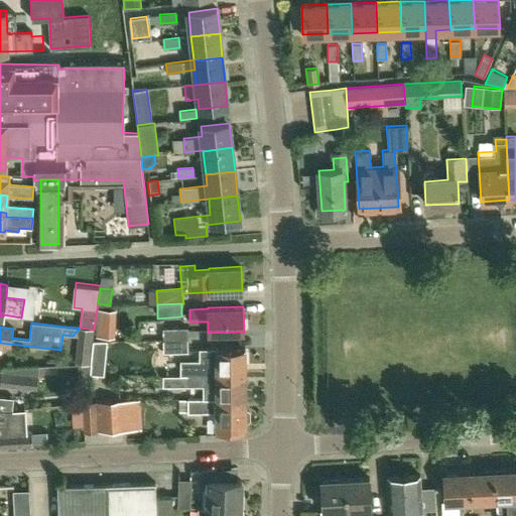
[(79,337),(76,363),(91,364),(91,361),(94,330),(80,328),(79,328),(79,329),(79,337)]
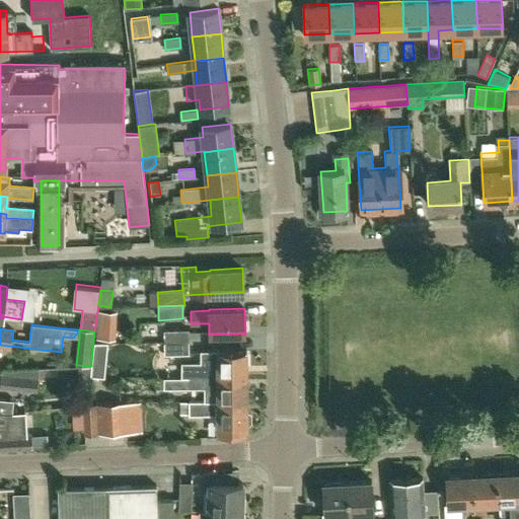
[(164,330),(164,343),(189,343),(189,330),(164,330)]
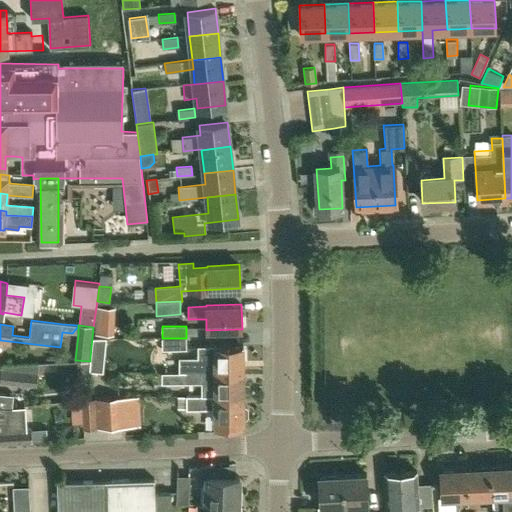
[(186,338),(162,338),(162,349),(186,349),(186,338)]
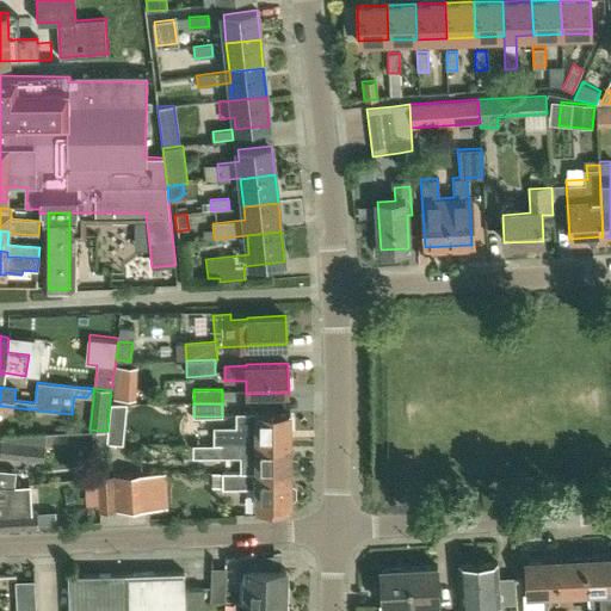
[(289,413),(257,413),(236,413),(236,427),(214,427),(214,444),(222,444),(288,444),(288,433),(289,433),(289,413)]
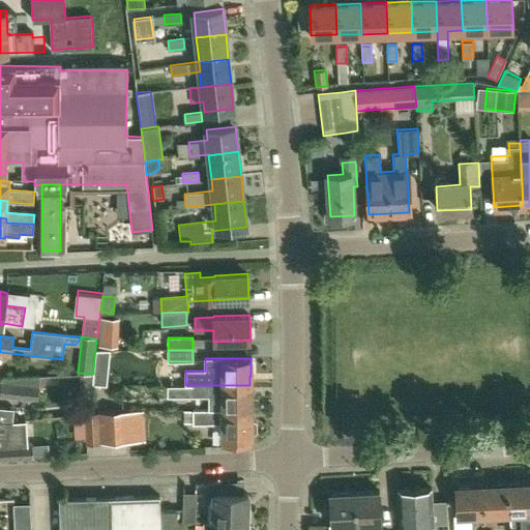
[(93,374),(92,384),(105,385),(106,377),(101,372),(93,371),(93,374)]
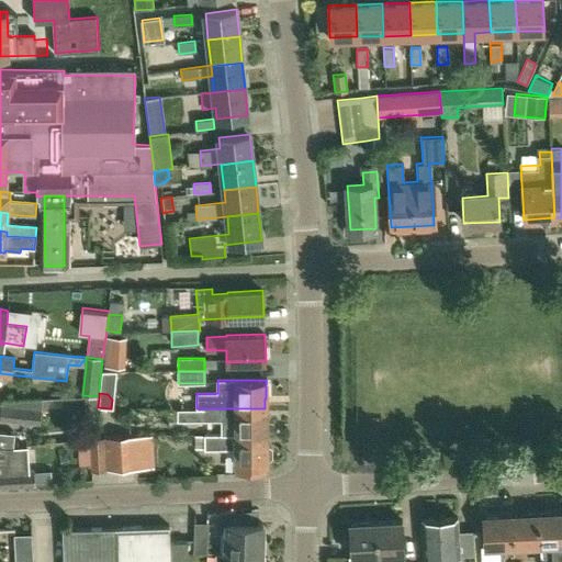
[(0,419),(38,424),(42,398),(2,400),(0,418),(0,419)]
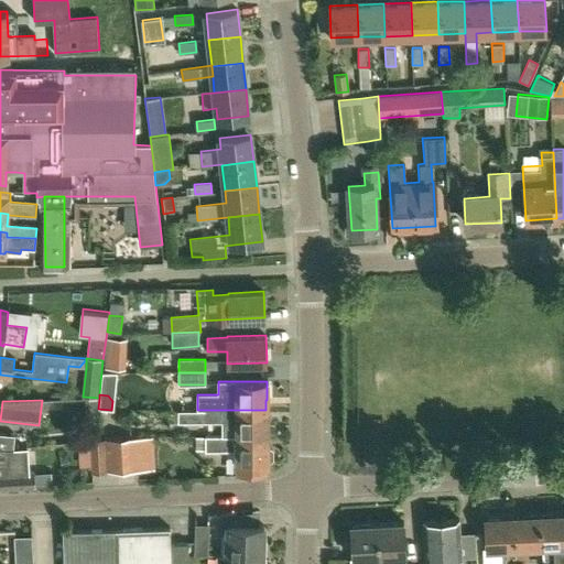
[(267,437),(267,420),(266,420),(266,410),(205,410),(205,421),(223,421),(223,436),(223,437),(266,436),(266,437),(267,437)]
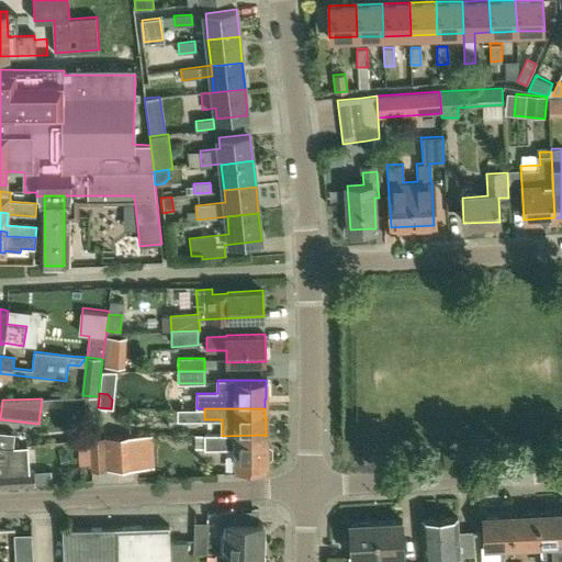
[(14,435),(0,433),(0,447),(13,448),(14,435)]
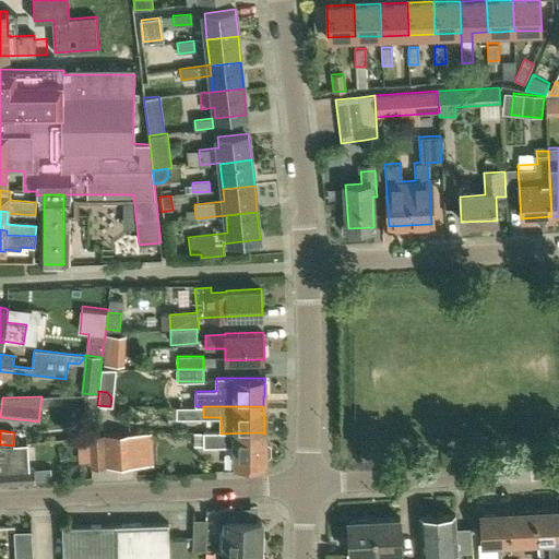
[(135,432),(105,435),(107,467),(138,465),(135,432)]
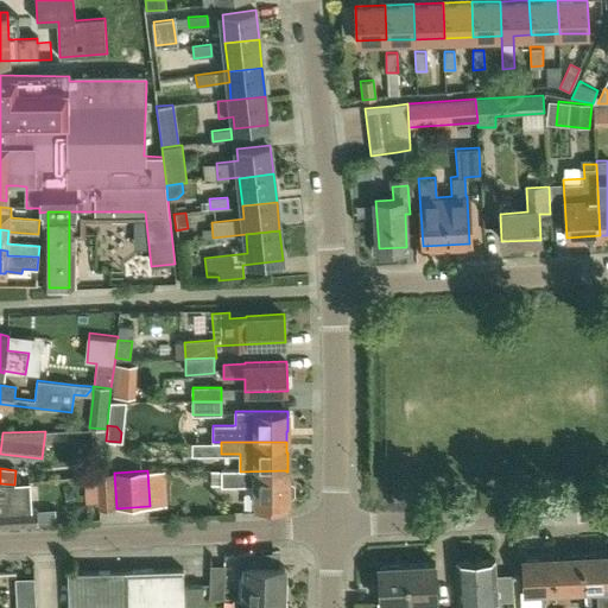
[(211,470),(211,485),(221,485),(221,470),(211,470)]
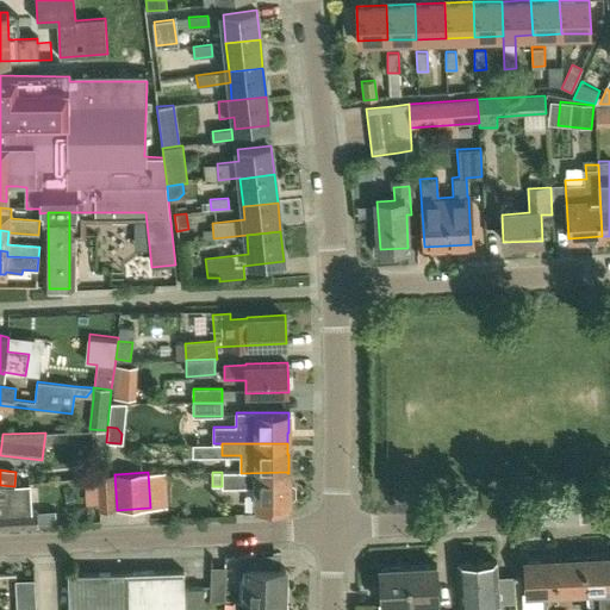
[(292,485),(288,485),(288,484),(287,484),(287,473),(287,472),(241,473),(241,472),(222,472),(222,486),(222,487),(257,487),(257,511),(287,511),(287,502),(290,502),(290,499),(293,499),(296,497),(296,487),(292,485)]
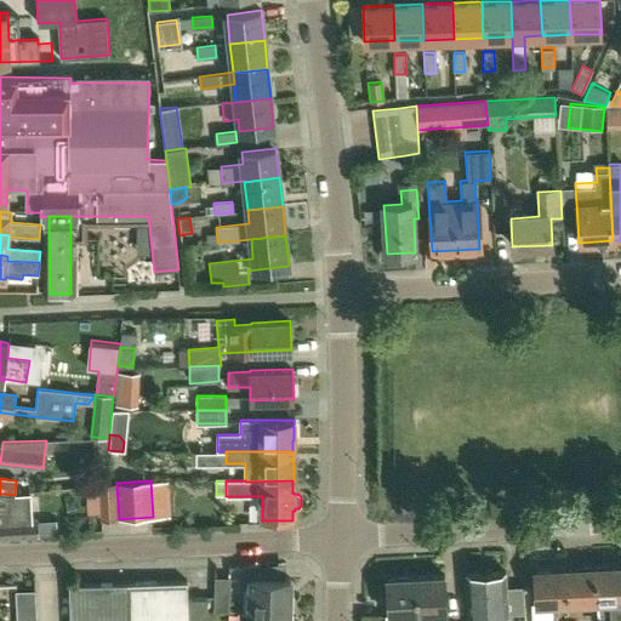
[(102,520),(119,519),(117,483),(100,484),(102,520)]
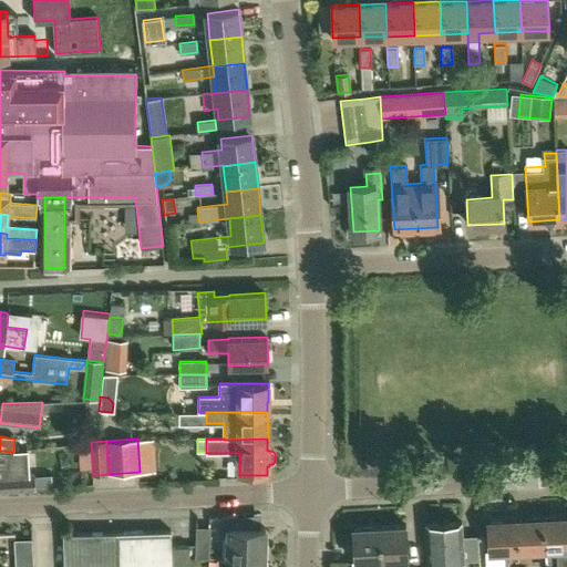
[(0,464),(11,465),(13,452),(0,451),(0,464)]
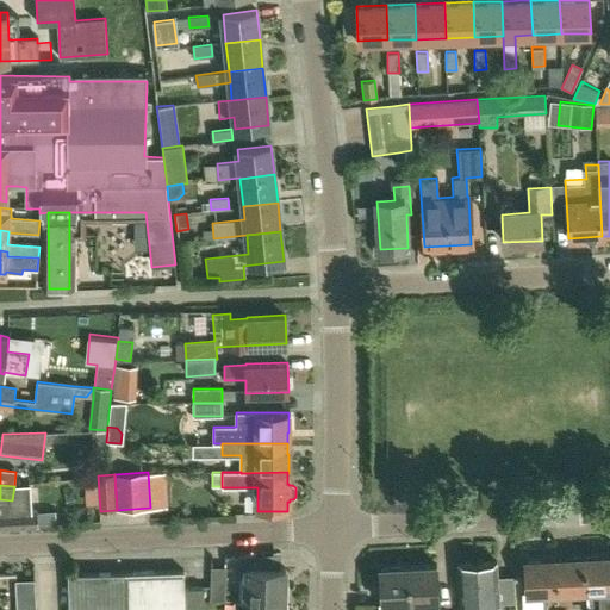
[(38,524),(38,511),(0,514),(0,528),(38,527),(38,524)]
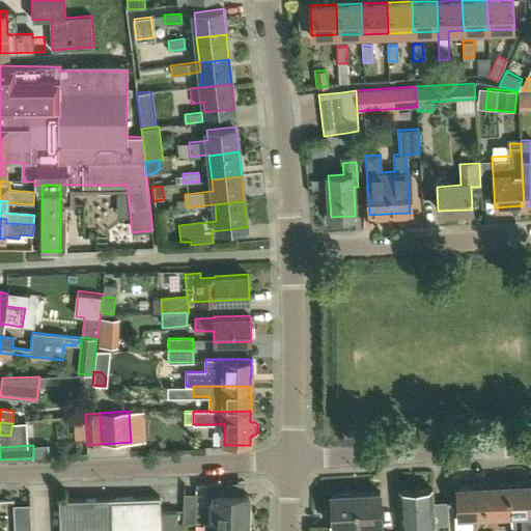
[(530,530),(530,485),(524,486),(524,484),(508,485),(510,515),(521,514),(522,530),(530,530)]
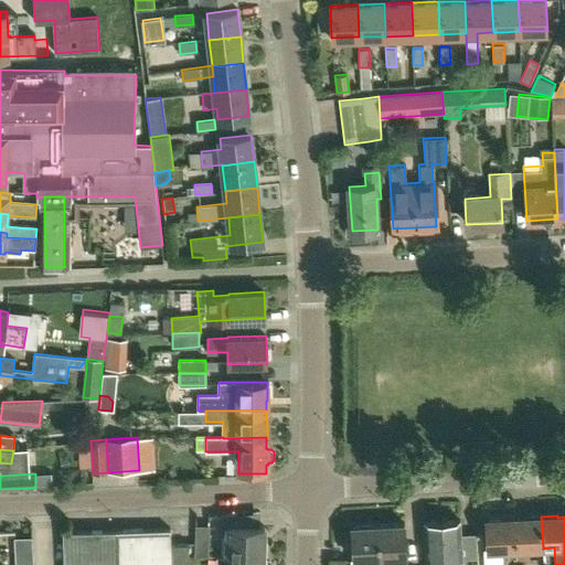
[(543,548),(541,516),(524,518),(524,520),(514,520),(515,548),(515,550),(528,548),(543,548)]
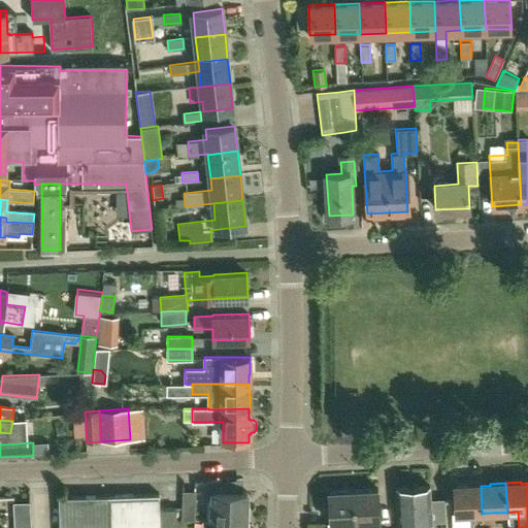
[(482,513),(481,486),(470,487),(470,485),(454,486),(455,513),(468,512),(468,514),(469,514),(470,526),(471,526),(471,527),(482,527),(482,514),(482,513)]
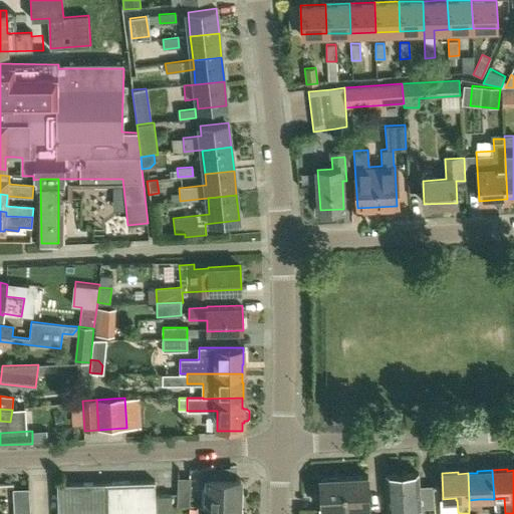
[(387,475),(388,513),(404,513),(404,510),(420,509),(418,474),(387,475)]
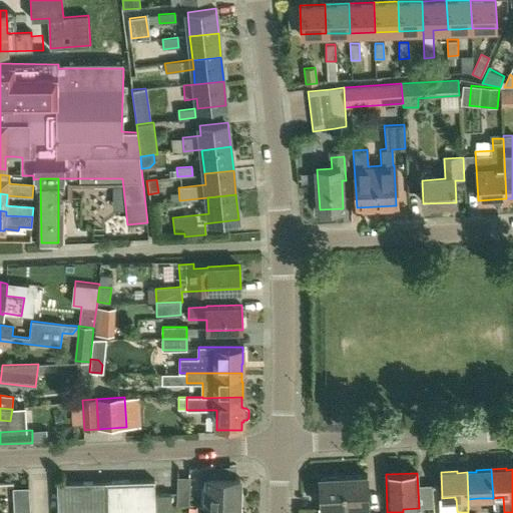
[(369,506),(367,475),(343,476),(344,512),(362,512),(362,506),(369,506)]
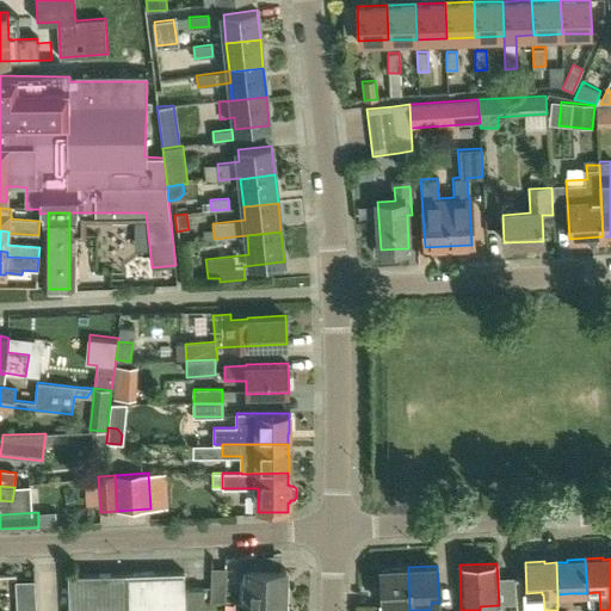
[(226,568),(211,567),(210,602),(224,603),(226,568)]
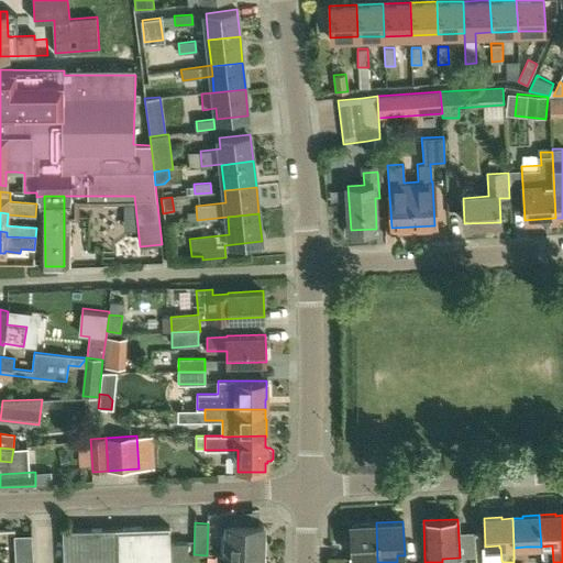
[(377,562),(376,522),(350,525),(351,562),(377,562)]
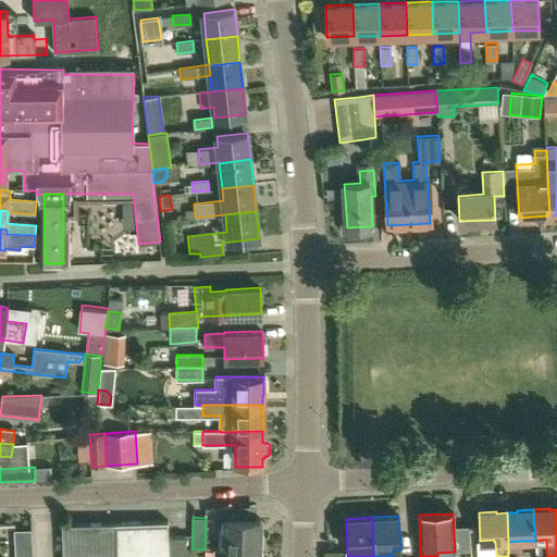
[(259,551),(260,519),(225,518),(224,549),(259,551)]
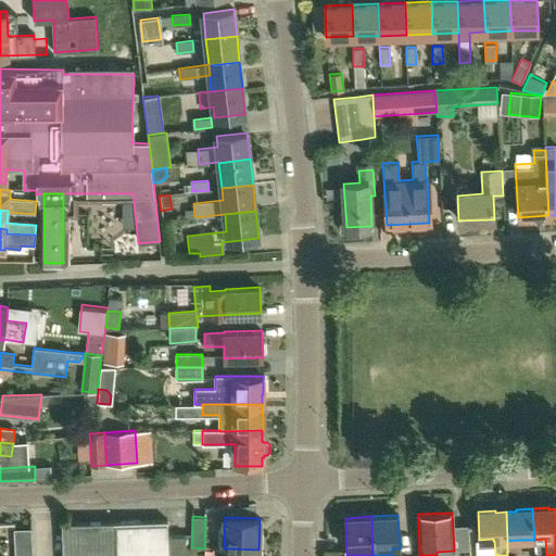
[(186,555),(186,535),(167,535),(166,521),(61,523),(62,555),(186,555)]
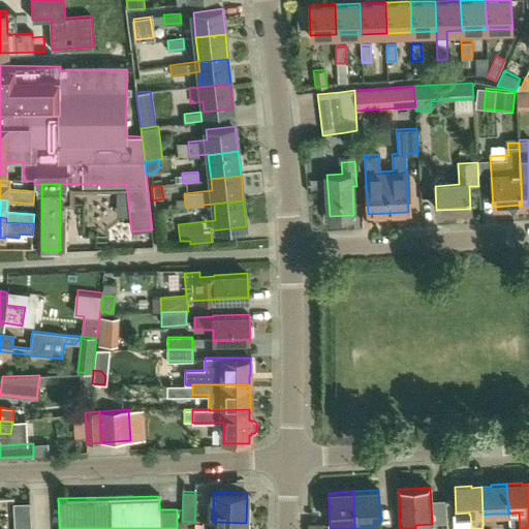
[(433,504),(437,525),(454,522),(449,501),(433,504)]
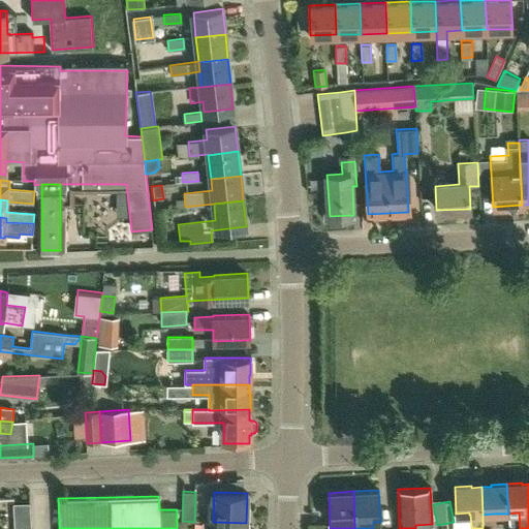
[(30,528),(29,503),(13,504),(14,528),(30,528)]
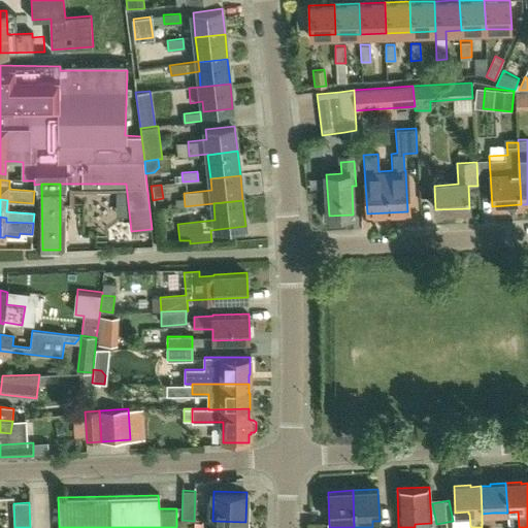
[(493,513),(482,514),(482,527),(492,527),(492,525),(494,525),(493,513)]
